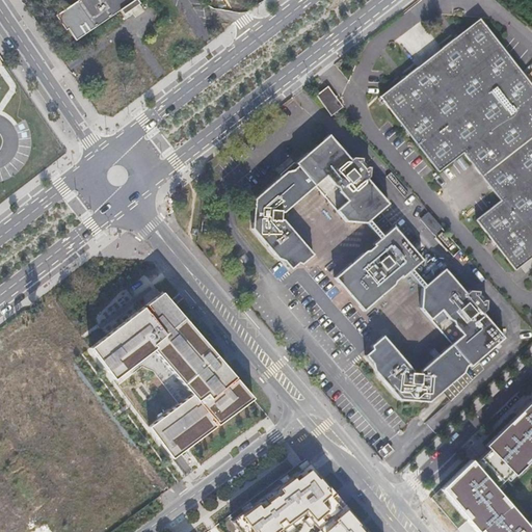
[(138,1),(139,0),(81,0),(55,18),(65,32),(68,31),(76,43),(121,12),(125,18),(133,12),(141,6),(138,1)]
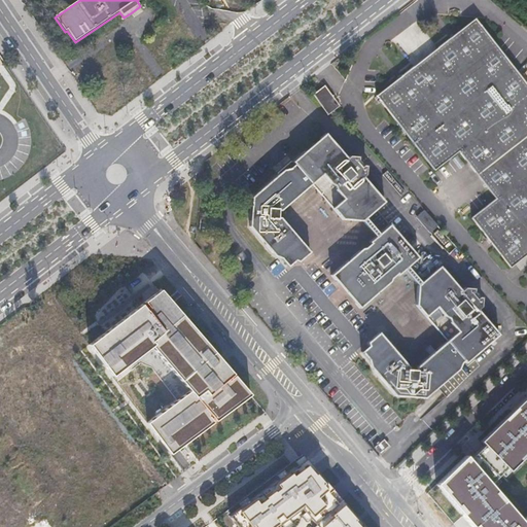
[(526,83),(475,18),(376,96),(434,170),(459,150),(495,197),(471,217),(511,267),(526,254),(526,83)]
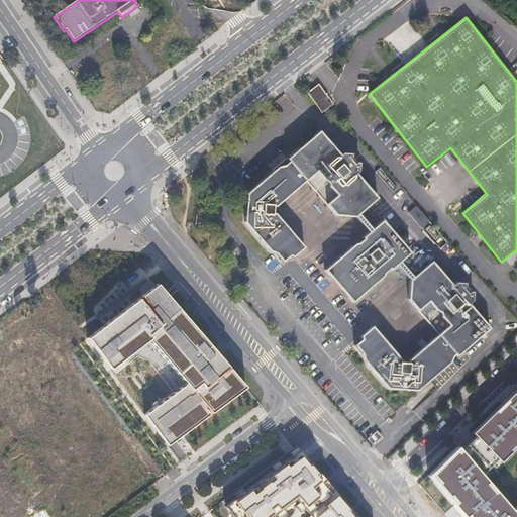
[(322,97),(330,106),(335,102),(325,90),(319,83),(313,88),(322,97)]
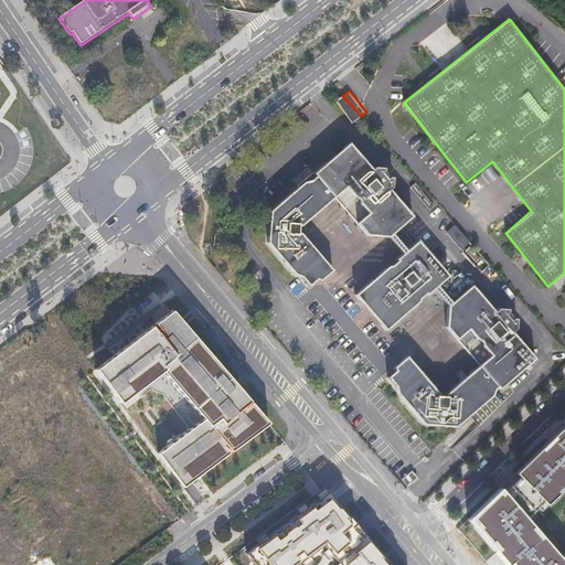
[(352,106),(342,96),(337,100),(354,121),(361,116),(352,106)]
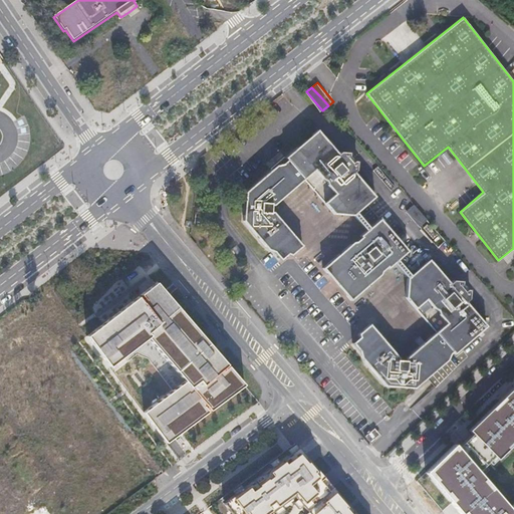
[(334,212),(354,214),(357,212),(376,195),(355,171),(357,170),(359,161),(350,151),(341,151),(339,153),(319,129),(286,158),(288,160),(283,165),(277,165),(246,193),(245,221),(266,245),(273,248),(282,259),(288,254),(292,254),(303,245),(274,212),(271,212),(272,203),(276,203),(304,178),(334,212)]
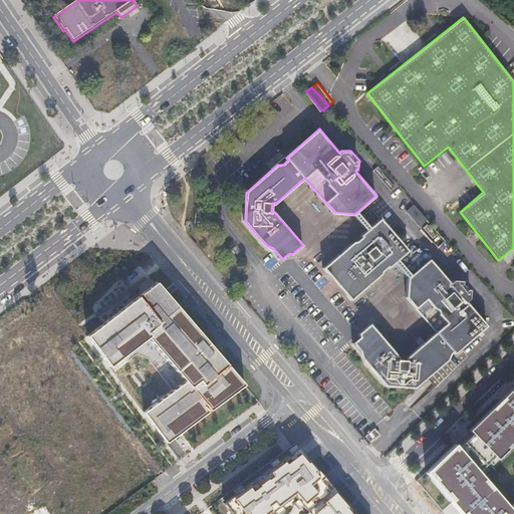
[(429,218),(415,203),(408,210),(421,224),(429,218)]
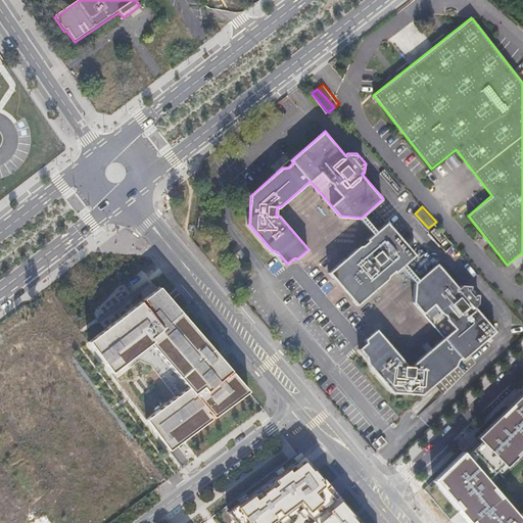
[(377,230),(364,216),(361,218),(374,233),(377,230)]
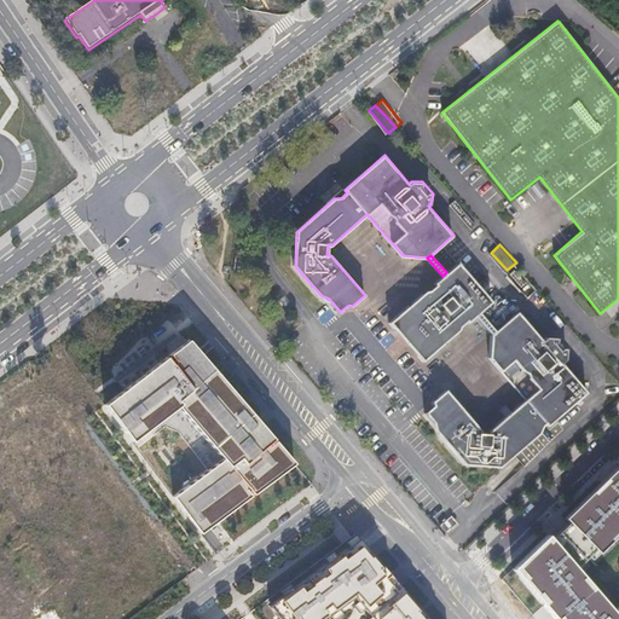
[(458,261),(446,272),(443,276),(434,282),(437,284),(427,291),(422,291),(389,322),(423,360),(457,333),(460,327),(468,320),(469,322),(476,316),(491,333),(491,357),(526,398),(492,428),(491,433),(481,432),(481,428),(446,388),(434,400),(434,405),(427,411),(438,426),(440,432),(467,463),(502,466),(537,434),(539,427),(547,421),(549,423),(588,389),(563,362),(566,360),(568,350),(557,336),(547,336),(544,339),(519,310),(516,312),(513,308),(514,307),(514,305),(507,296),(504,296),(493,306),(490,302),(493,300),(458,261)]
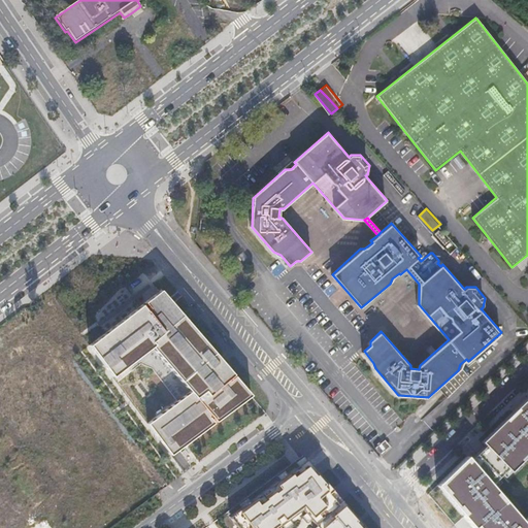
[(147,424),(171,455),(175,452),(251,396),(161,290),(90,344),(113,376),(153,348),(191,392),(147,424)]
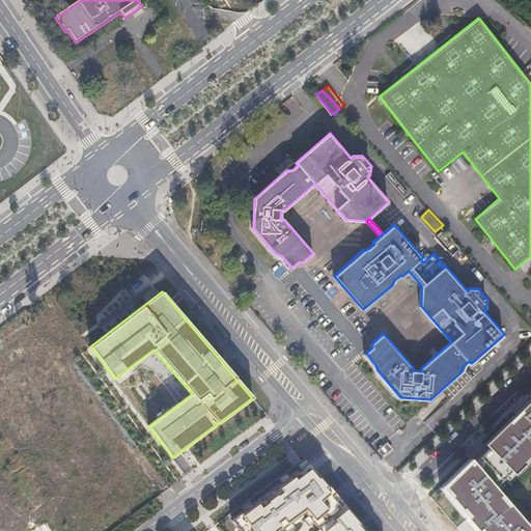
[(475,528),(477,530),(530,530),(530,518),(526,523),(496,488),(502,483),(499,480),(504,475),(507,478),(530,454),(530,396),(483,443),(486,447),(472,460),(469,457),(439,486),(475,528)]
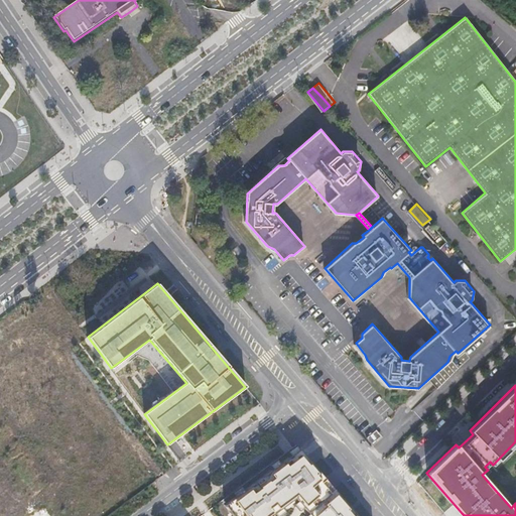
[(373,430),(367,436),(373,443),(379,437),(378,436),(380,435),(380,431),(377,428),(374,431),(373,430)]
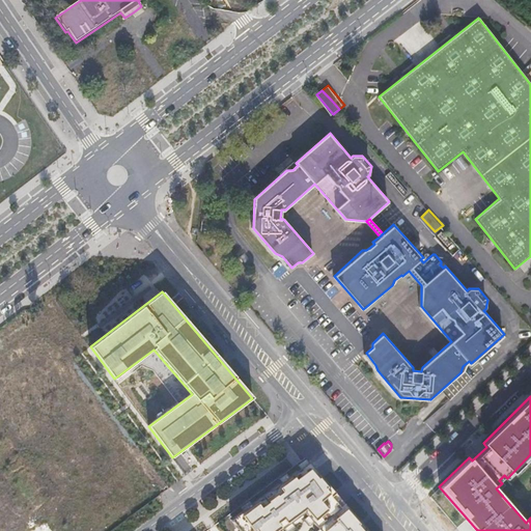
[(366,530),(343,503),(339,507),(330,497),(334,493),(308,462),(268,492),(271,496),(266,500),(262,496),(230,520),(239,530),(278,530),(303,512),(318,530),(366,530)]
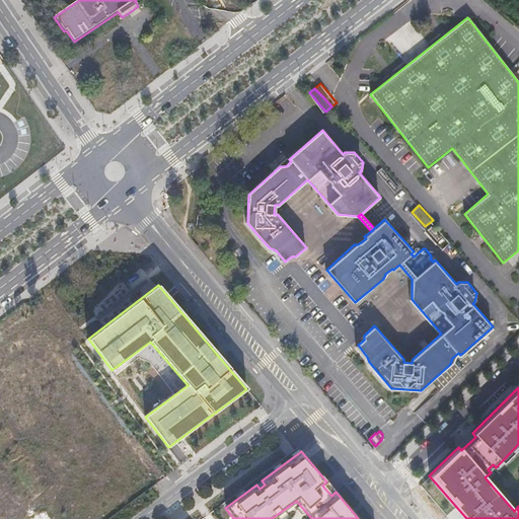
[(326,482),(322,486),(331,496),(336,492),(326,482)]
